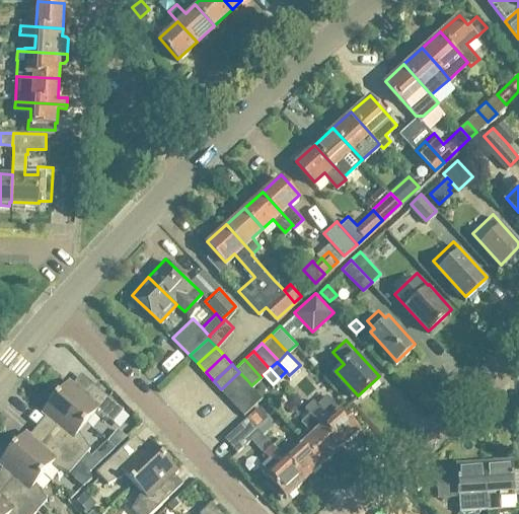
[(229,397),(247,380),(239,372),(221,389),(229,397)]
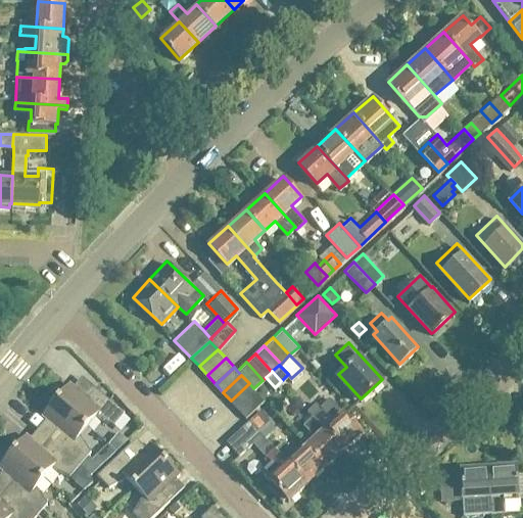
[(124,410),(97,387),(89,396),(69,380),(55,396),(87,423),(95,414),(113,423),(124,410)]
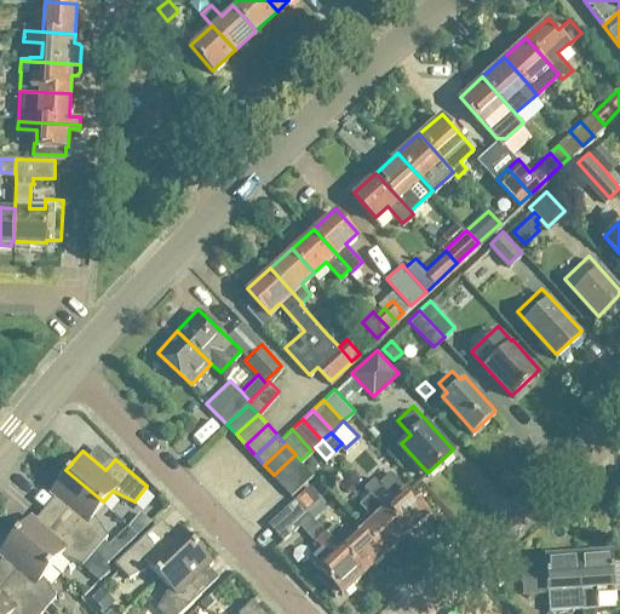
[(304,464),(300,460),(296,454),(274,475),(282,483),(304,464)]
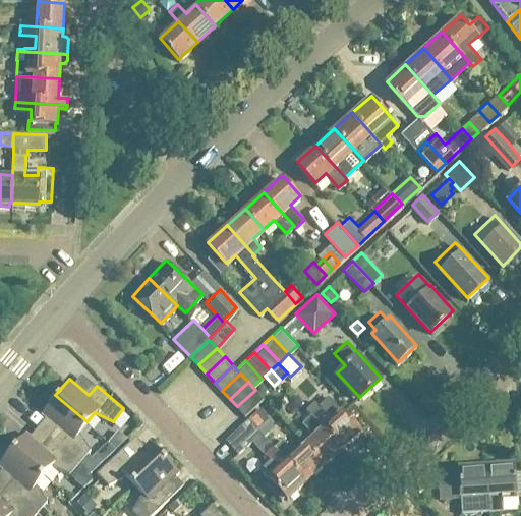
[(244,414),(263,398),(255,390),(237,406),(244,414)]
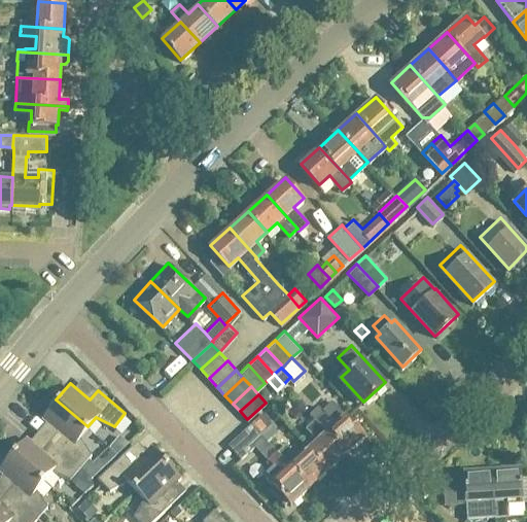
[(54,443),(80,465),(89,456),(92,453),(79,436),(88,426),(56,399),(42,417),(62,432),(54,443)]
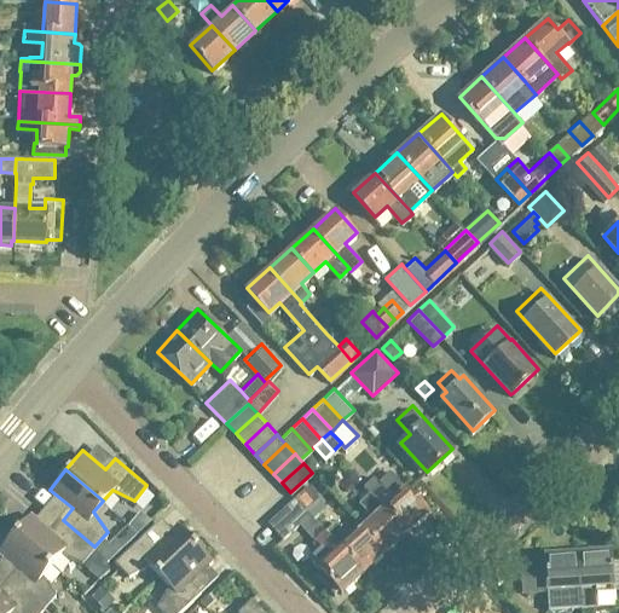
[(428,510),(406,486),(394,497),(374,474),(363,484),(370,491),(406,530),(428,510)]
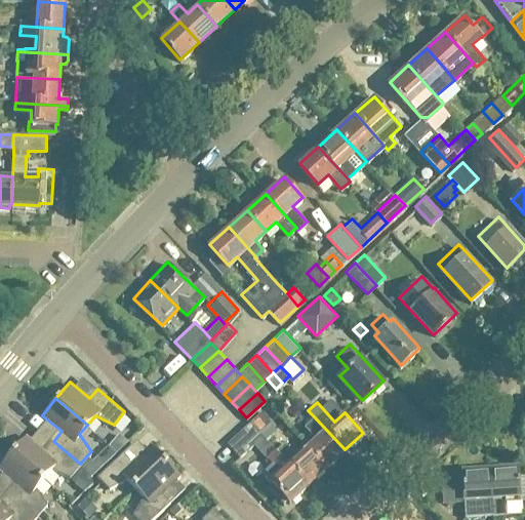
[(261,409),(256,413),(250,420),(259,430),(266,424),(270,420),(261,409)]
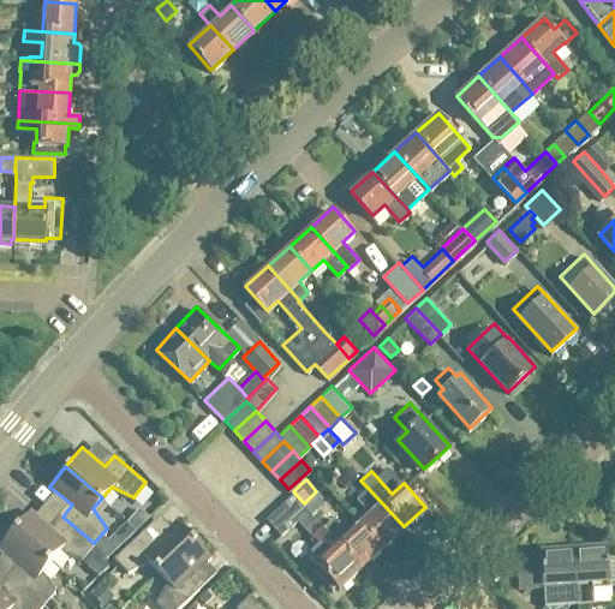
[(404,527),(404,526),(368,488),(357,497),(371,513),(360,523),(382,547),(404,527)]
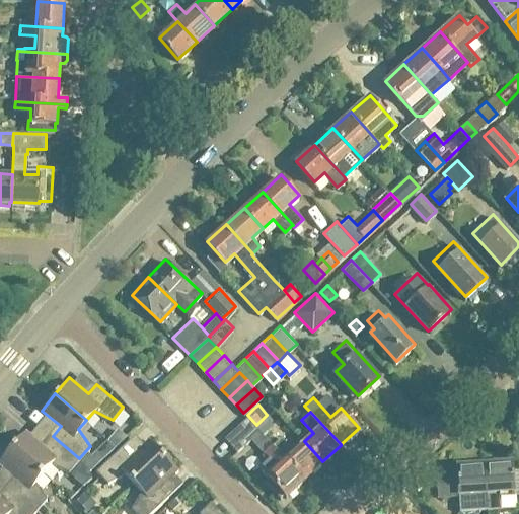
[(244,437),(256,425),(247,415),(224,436),(237,450),(248,440),(244,437)]
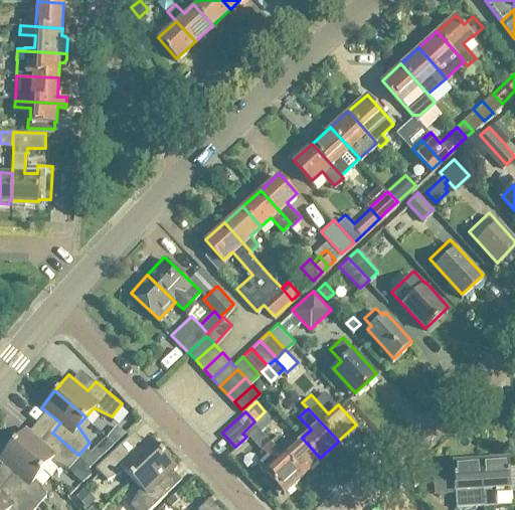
[(25,426),(12,442),(43,468),(50,459),(68,467),(78,455),(52,433),(44,442),(25,426)]
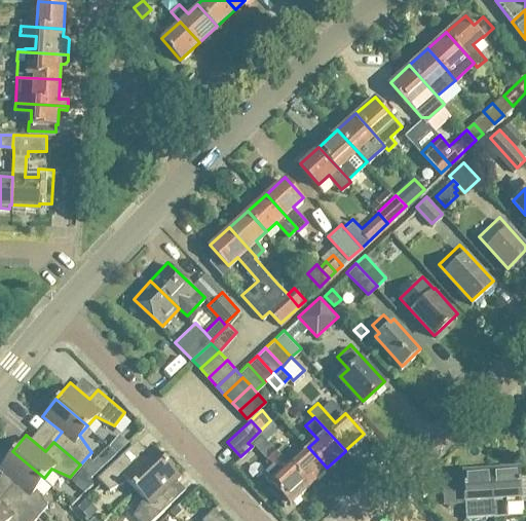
[(119,437),(110,445),(116,451),(125,443),(119,437)]
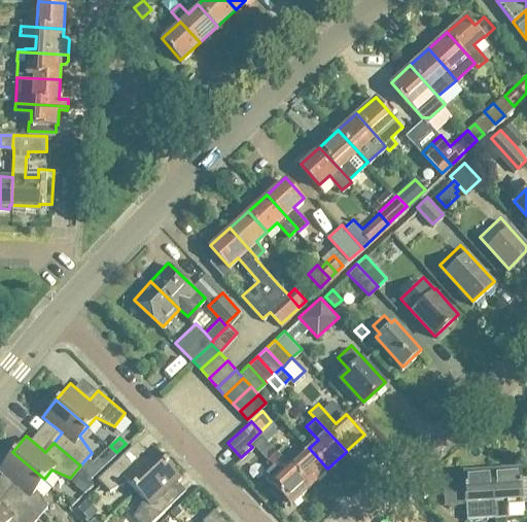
[(309,485),(327,468),(309,448),(299,457),(285,443),(277,450),(309,485)]
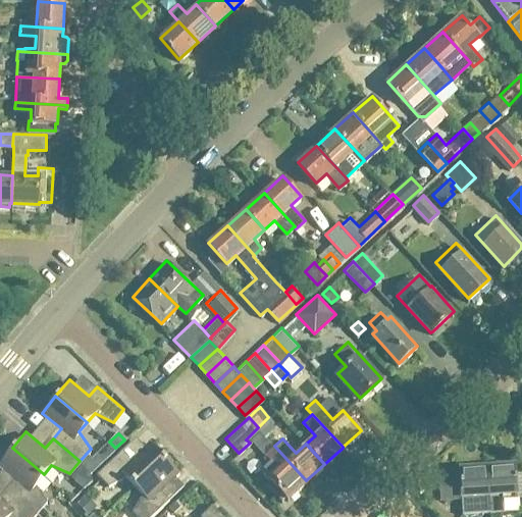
[(135,483),(164,456),(149,440),(131,457),(122,448),(97,472),(108,484),(126,474),(135,483)]
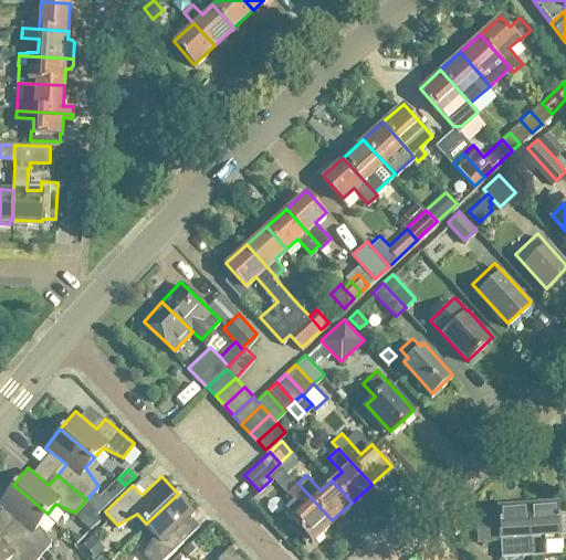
[(332,520),(297,483),(289,492),(295,498),(283,508),(312,539),(332,521),(332,520)]
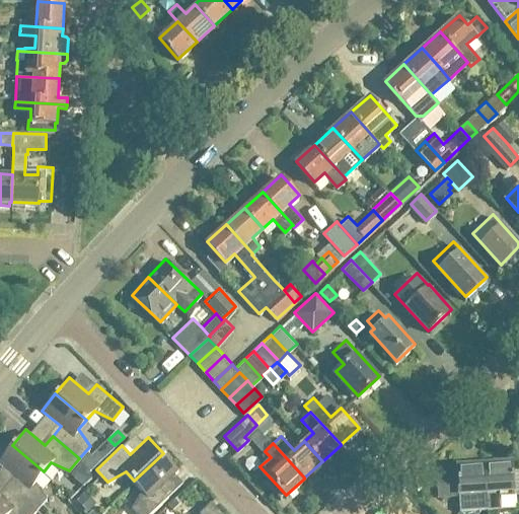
[(44,471),(12,445),(0,459),(0,462),(17,478),(9,487),(36,509),(47,497),(35,481),(44,471)]
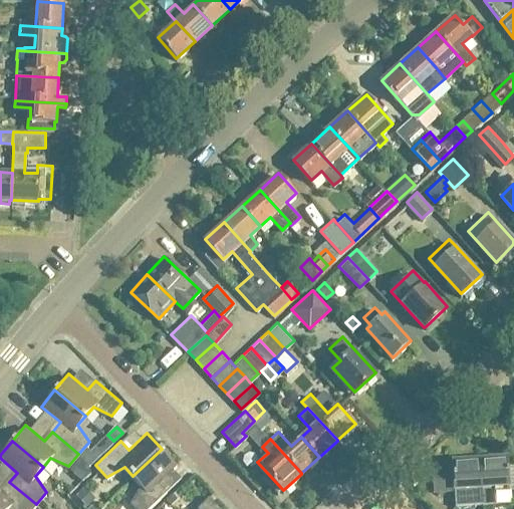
[(86,445),(78,454),(81,455),(84,459),(89,464),(94,458),(97,456),(86,445)]
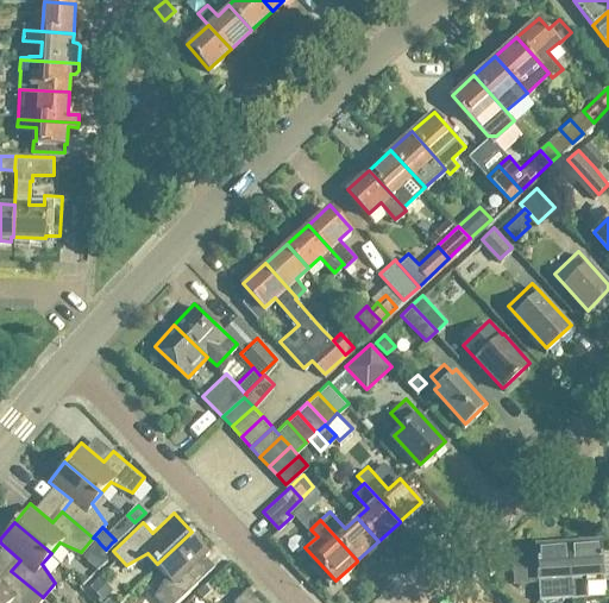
[(187,570),(208,550),(192,532),(157,564),(167,575),(155,595),(162,602),(174,602),(198,580),(187,570)]
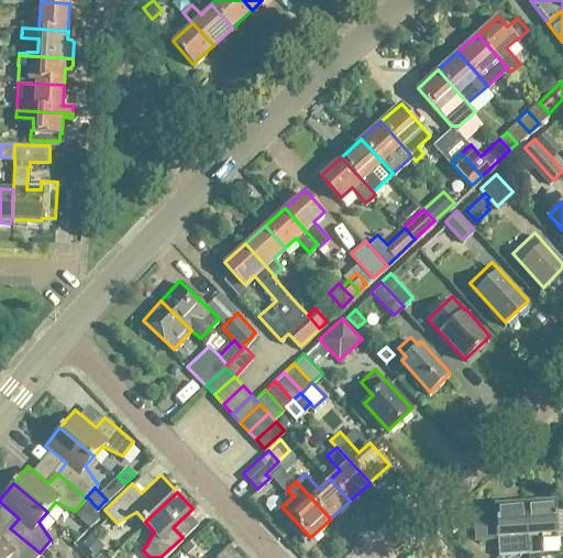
[(98,509),(92,503),(89,499),(81,505),(90,515),(98,509)]
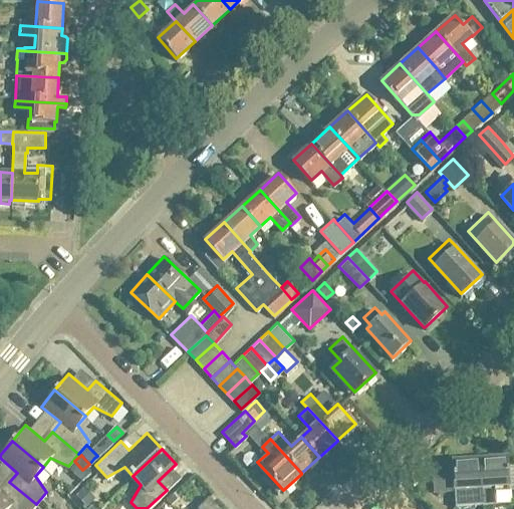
[(509,485),(508,457),(481,459),(482,486),(483,503),(496,502),(495,490),(509,489),(508,485),(509,485)]
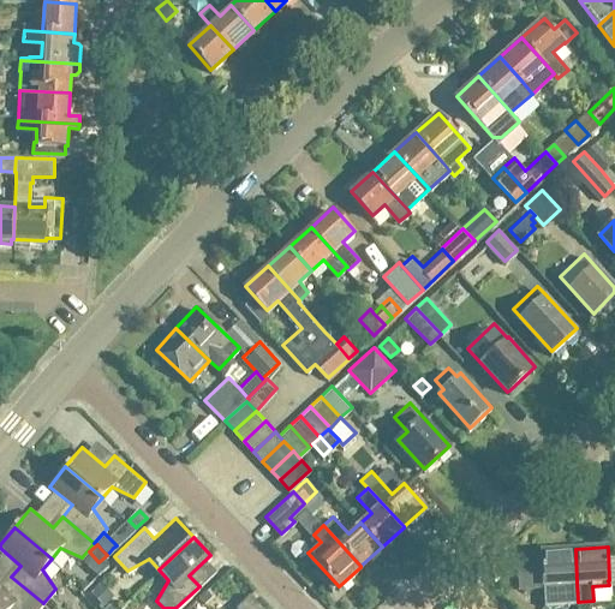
[(575,549),(542,550),(543,561),(519,562),(520,585),(544,584),(545,603),(578,602),(577,581),(575,549)]
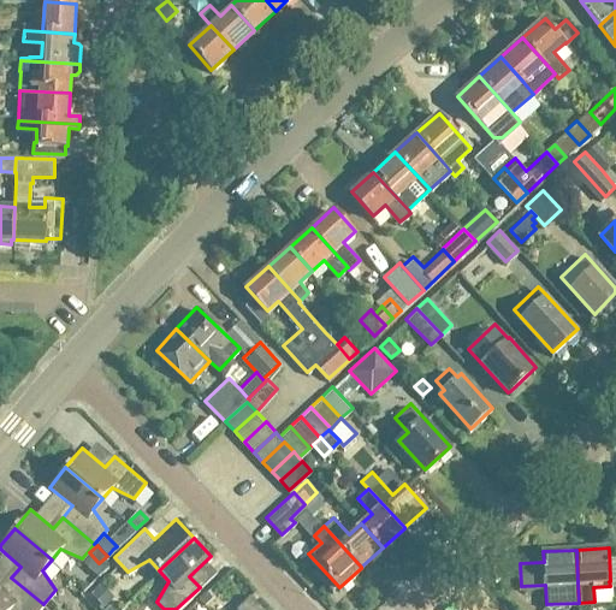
[(37,609),(43,604),(11,578),(3,588),(0,586),(0,609),(7,609),(10,609),(11,609),(37,609)]
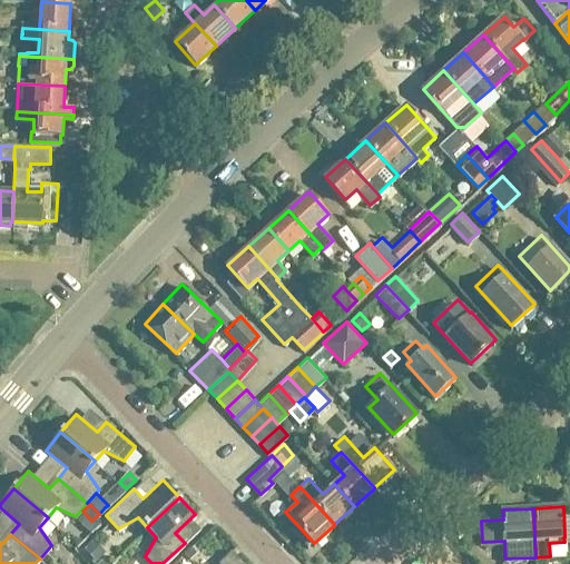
[(92,537),(84,545),(96,557),(104,550),(92,537)]
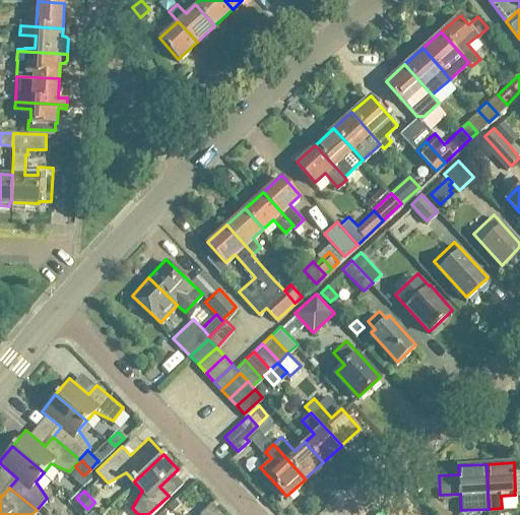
[(173,509),(180,503),(175,497),(168,503),(173,509)]
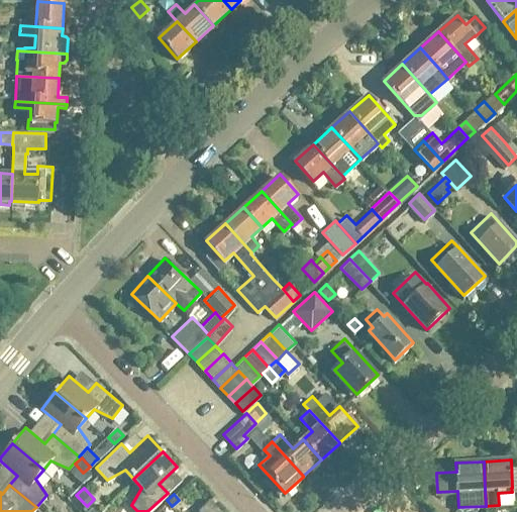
[(223,511),(211,498),(198,509),(200,511),(223,511)]
